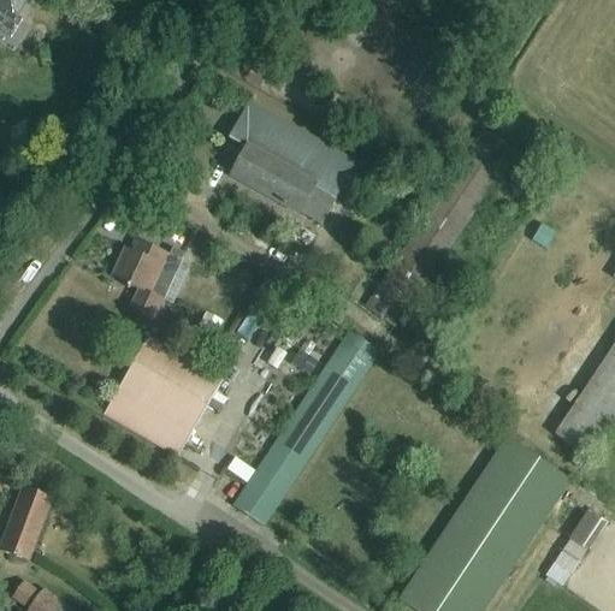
[(0,0),(0,7),(16,17),(27,0),(0,0)]
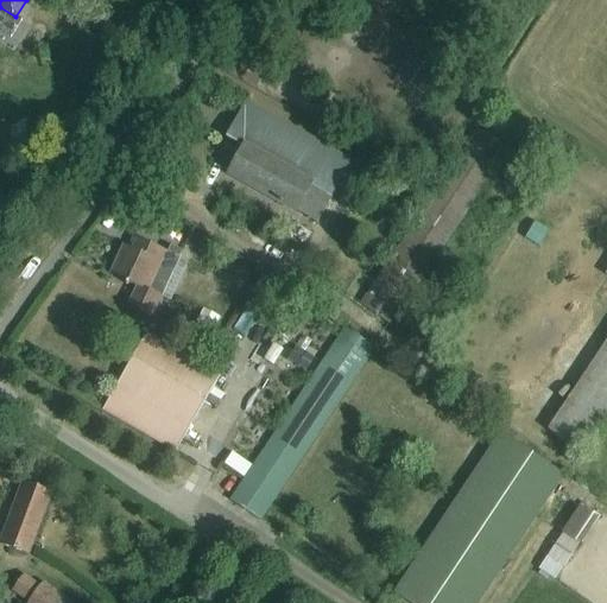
[(232,167),(315,217),(351,158),(248,97),(227,134),(245,145),(232,167)]
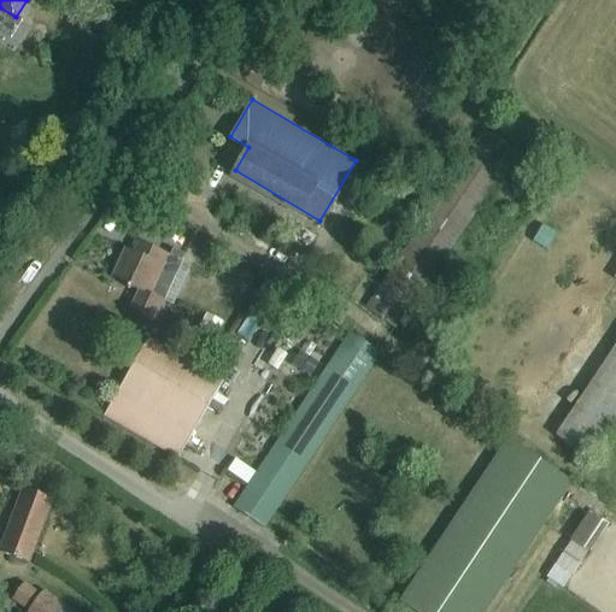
[(398,325),(517,149),(485,127),(365,304),(398,325)]
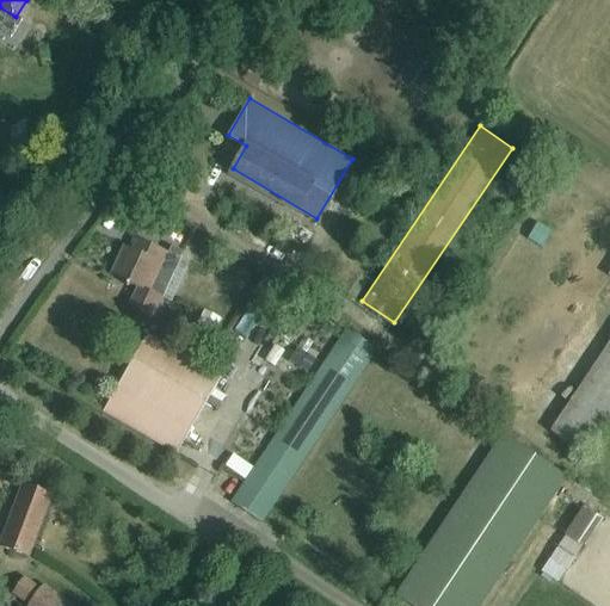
[(488,197),(507,210),(534,171),(515,158),(488,197)]
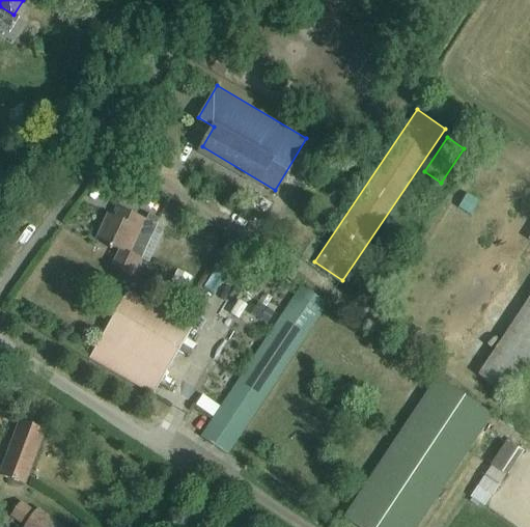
[(459,202),(473,213),(485,196),(472,186),(459,202)]
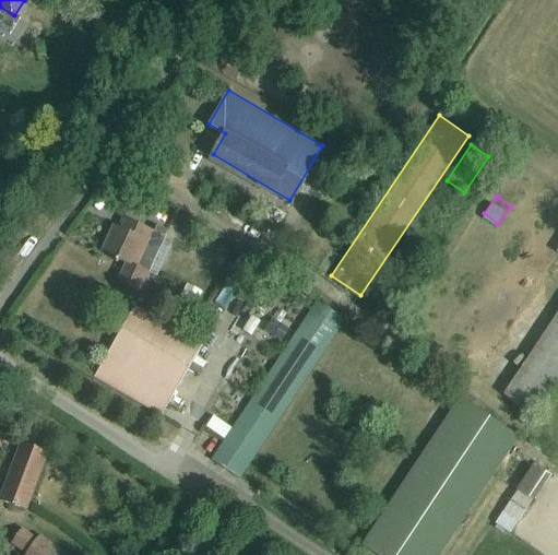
[(106,252),(123,261),(116,279),(137,290),(164,237),(126,216),(121,226),(119,226),(106,252)]
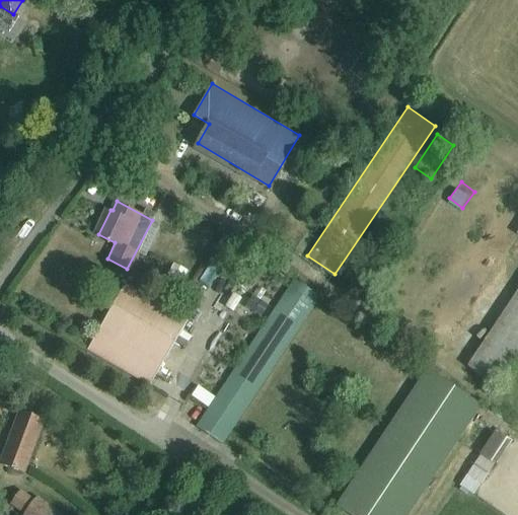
[(517,283),(465,362),(495,381),(517,345),(517,231),(517,283)]
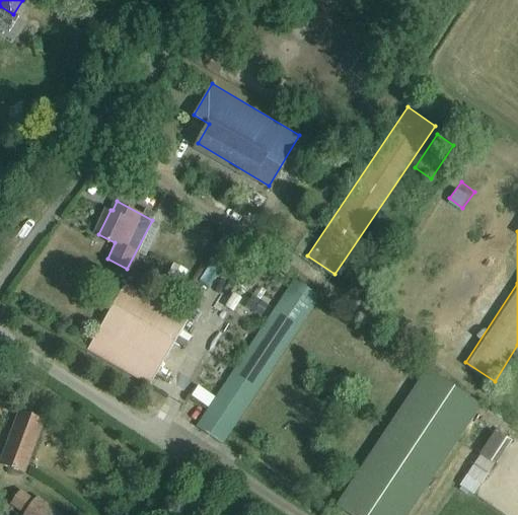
[(210,283),(222,265),(213,259),(202,277),(210,283)]
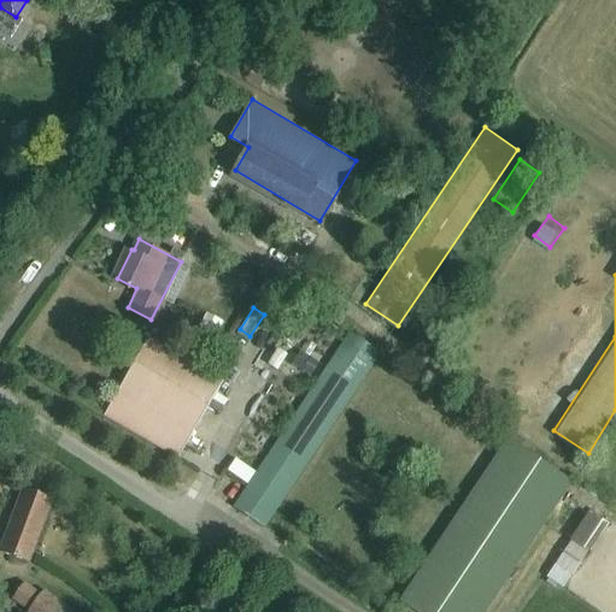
[(238,499),(234,504),(265,525),(382,351),(348,329),(238,499)]
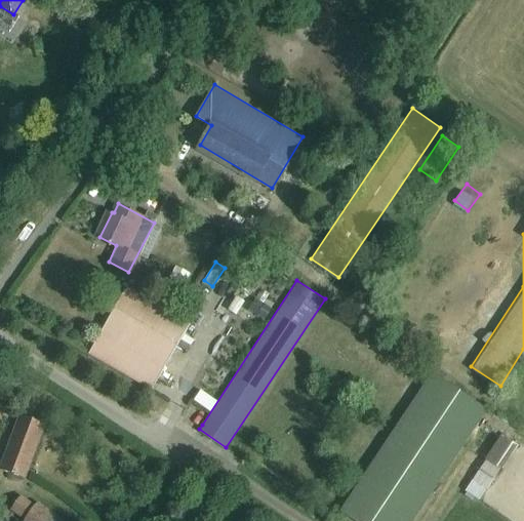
[(85,350),(148,389),(186,324),(123,286),(85,350)]
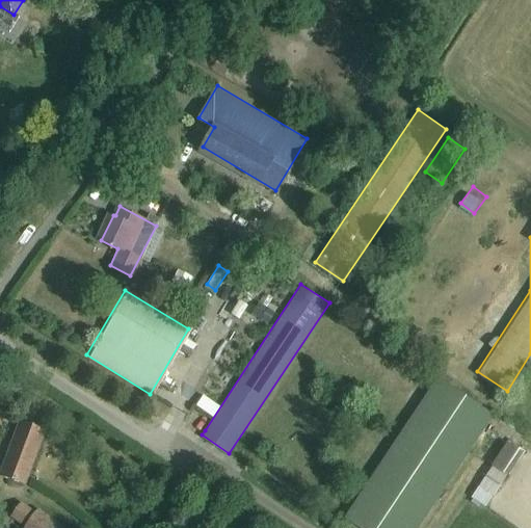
[(346,517),(363,527),(416,527),(494,411),(439,375),(346,517)]
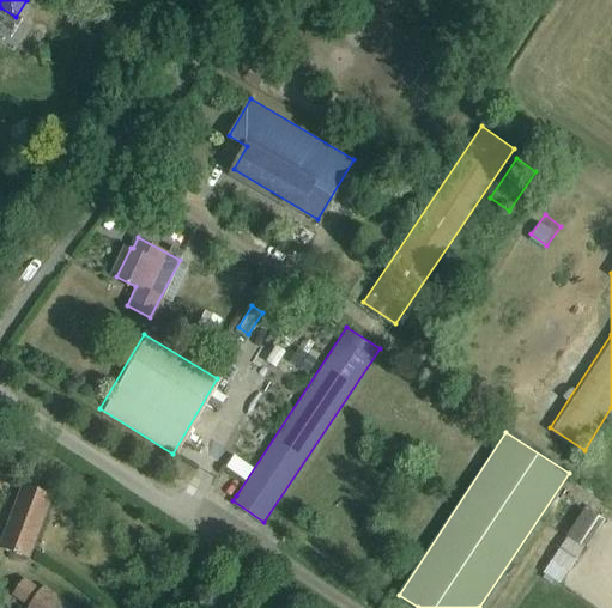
[(571,487),(594,502),(600,492),(577,478),(571,487)]
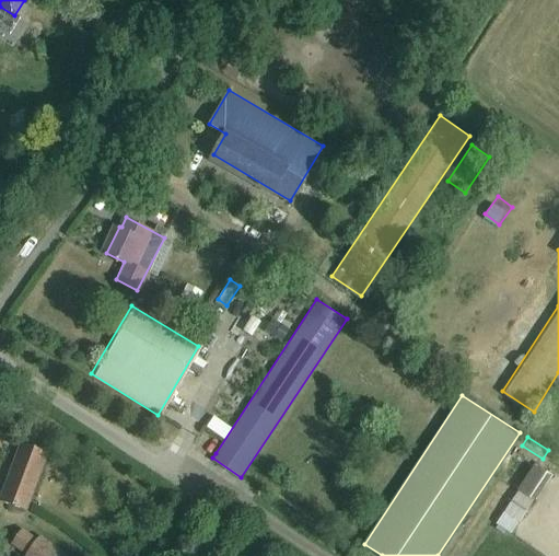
[(46,450),(21,441),(2,497),(26,506),(46,450)]
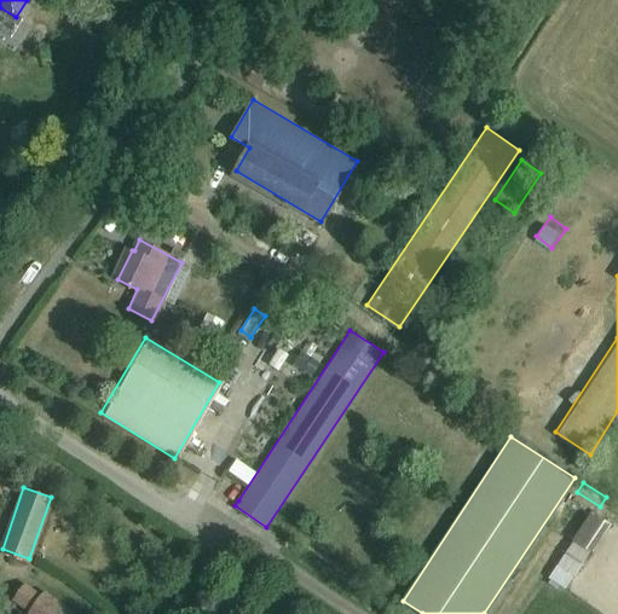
[(573,540),(558,565),(575,575),(590,551),(573,540)]
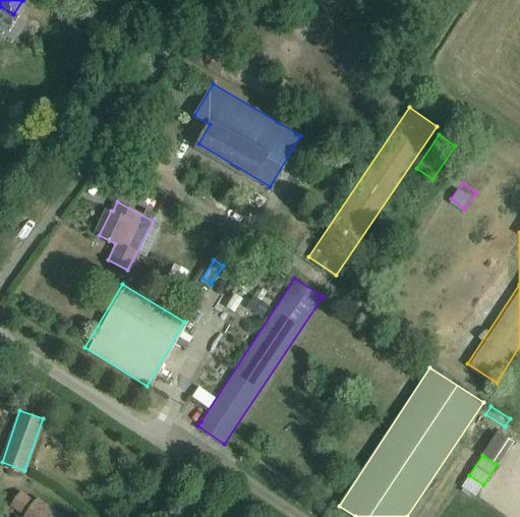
[(25,516),(27,516),(61,516),(73,501),(48,483),(25,516)]
